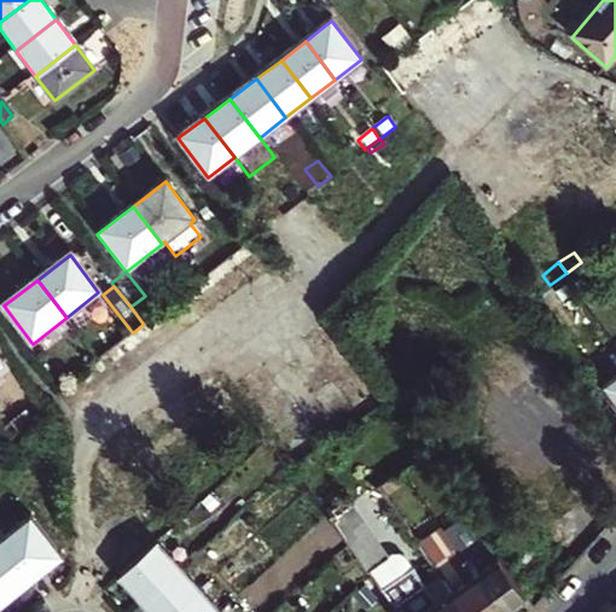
[(603,301),(590,310),(597,320),(610,310),(603,301)]
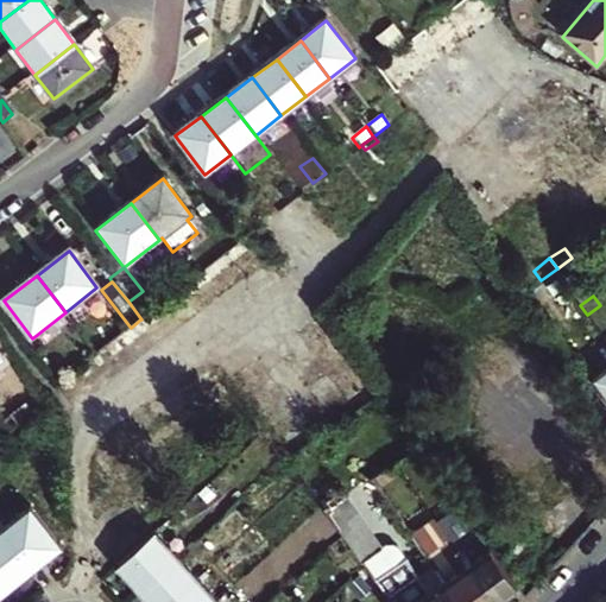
[(570,328),(587,315),(580,305),(563,318),(570,328)]
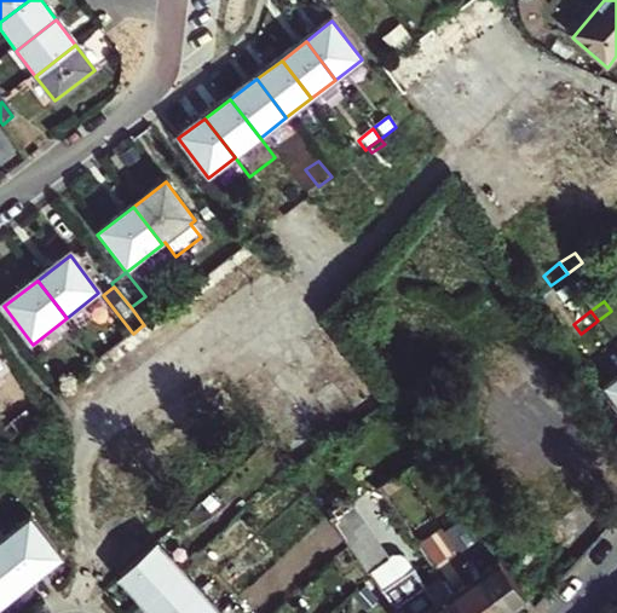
[(616,376),(604,387),(616,404),(616,376)]
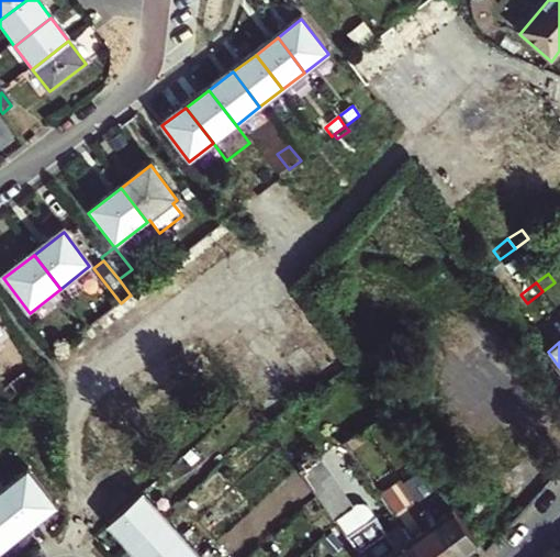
[(31,385),(24,376),(9,387),(17,396),(31,385)]
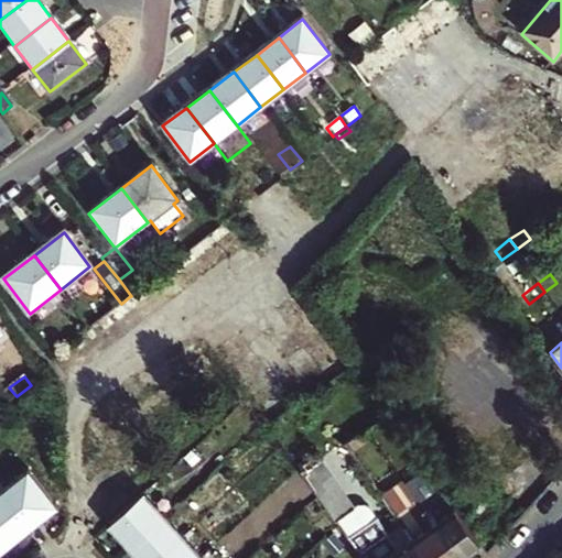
[(183,459),(192,451),(181,439),(172,447),(183,459)]
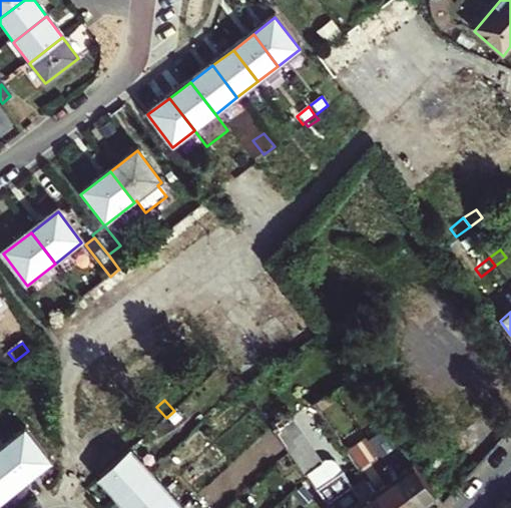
[(174,411),(166,418),(177,430),(185,423),(174,411)]
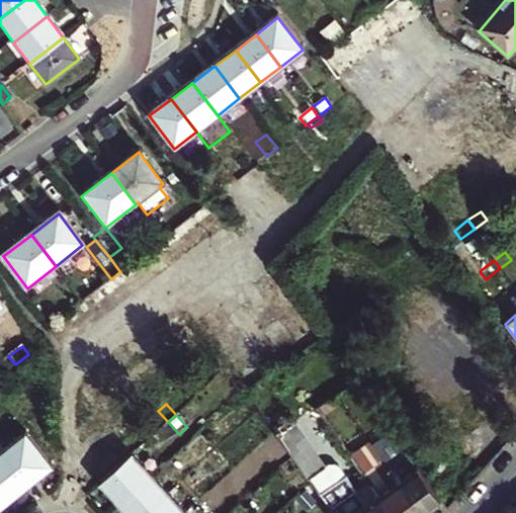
[(491,418),(470,439),(476,444),(464,455),(481,469),(511,437),(491,418)]
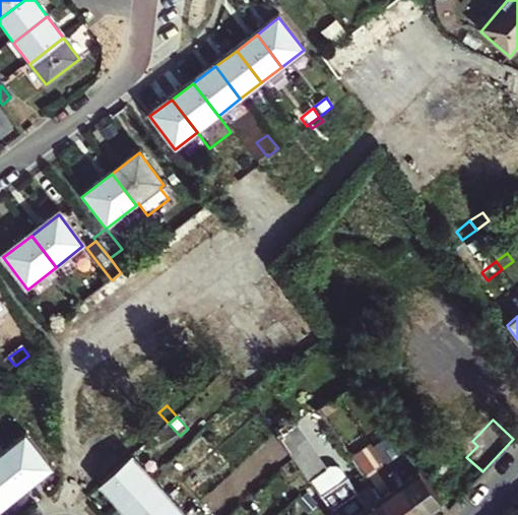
[(363,505),(354,494),(337,470),(330,466),(324,469),(293,426),(276,437),(331,514),(389,514),(376,496),(363,505)]
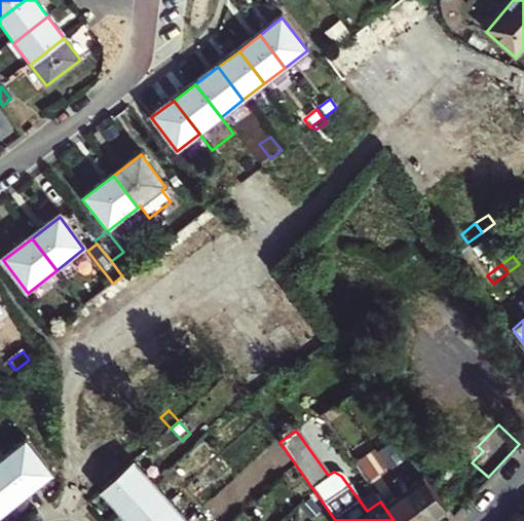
[(407,469),(414,462),(396,436),(387,441),(407,469)]
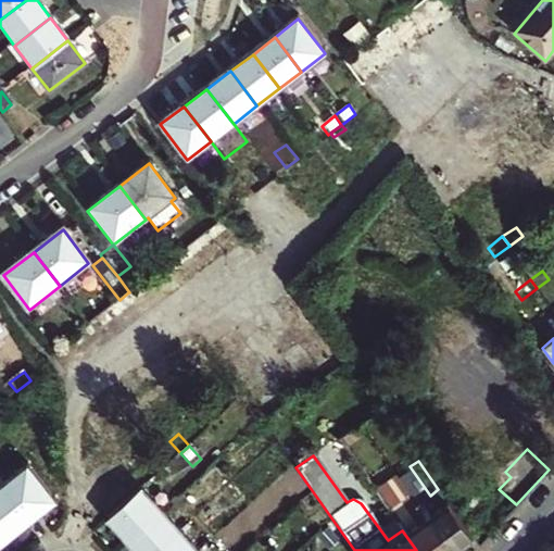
[(3,485),(30,520),(54,501),(27,466),(3,485)]
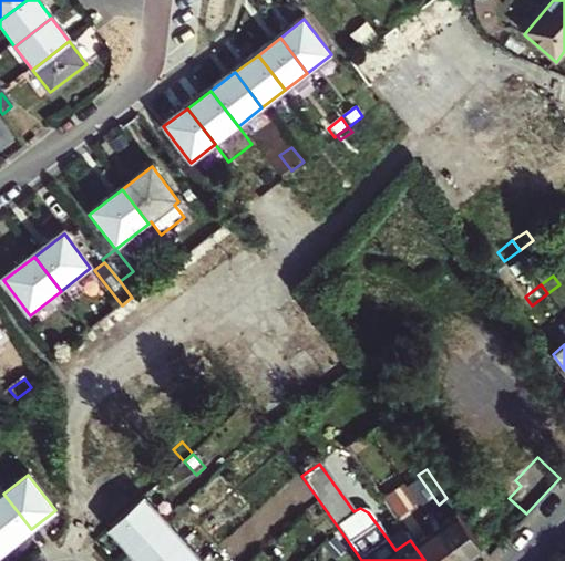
[(482,549),(447,498),(439,505),(418,475),(403,485),(455,560),(466,560),(482,549)]
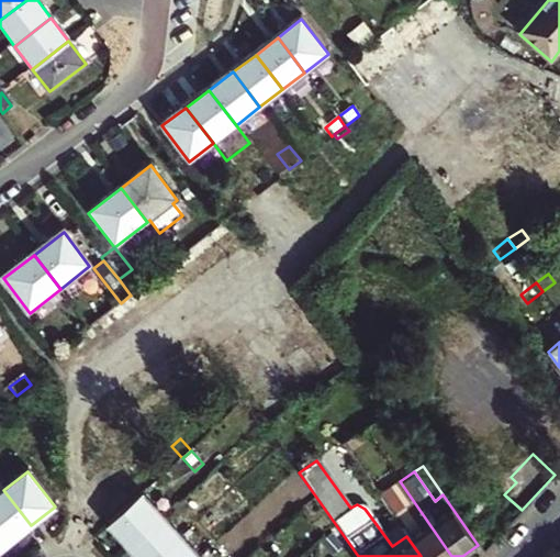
[(109,525),(142,496),(121,472),(89,502),(109,525)]
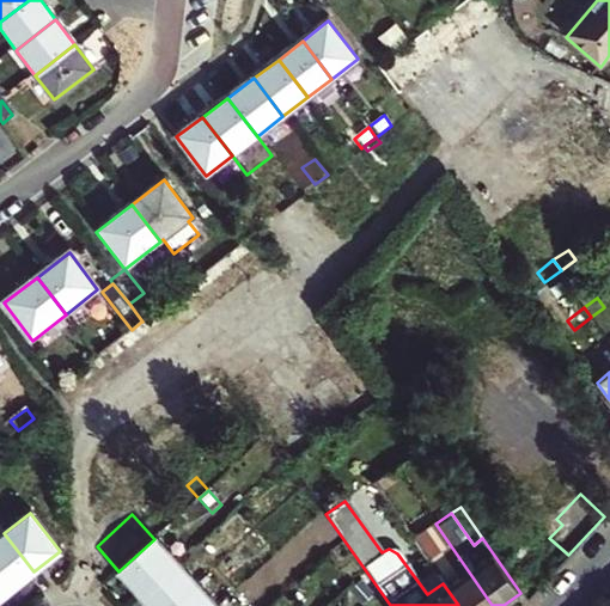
[(492,605),(435,524),(433,521),(410,537),(433,570),(443,583),(458,605),(492,605)]
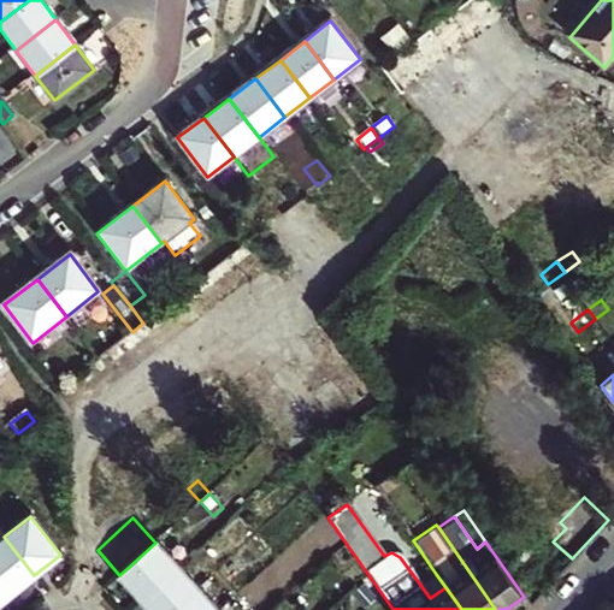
[(242,550),(253,542),(241,528),(230,537),(242,550)]
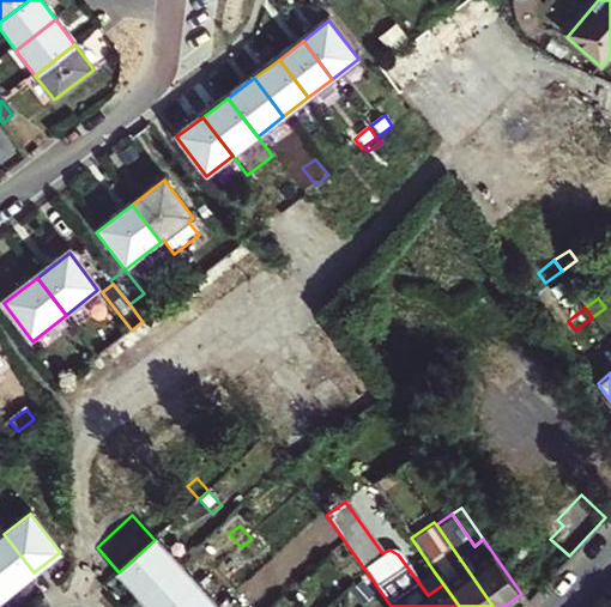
[(0,581),(10,593),(34,572),(4,534),(0,536),(0,581)]
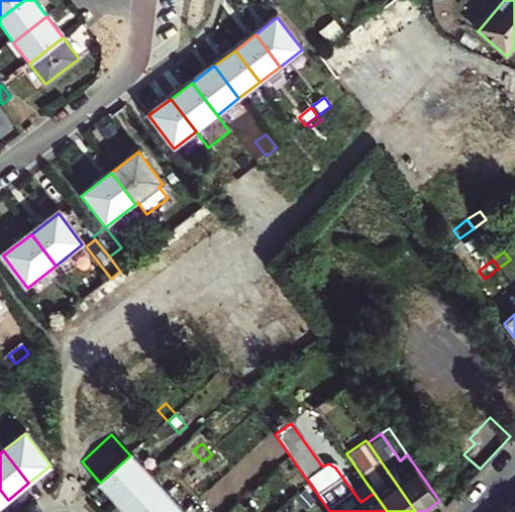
[(212,454),(203,462),(213,473),(221,465),(212,454)]
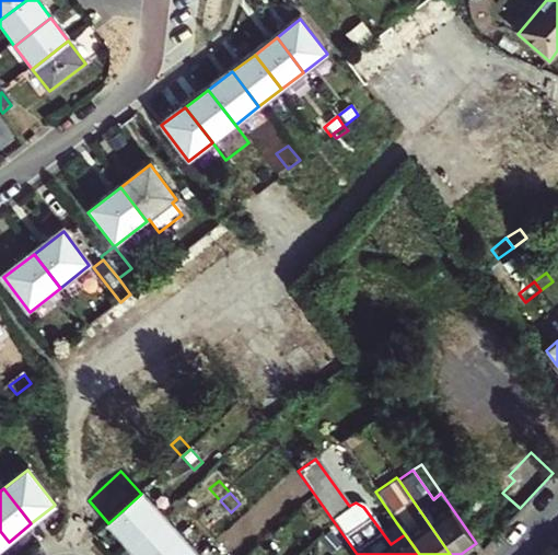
[(108,523),(128,545),(161,516),(141,494),(108,523)]
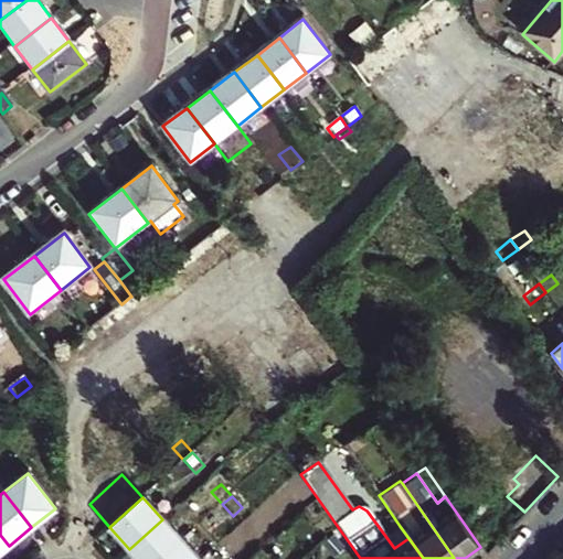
[(162,519),(129,549),(138,558),(160,558),(181,540),(162,519)]
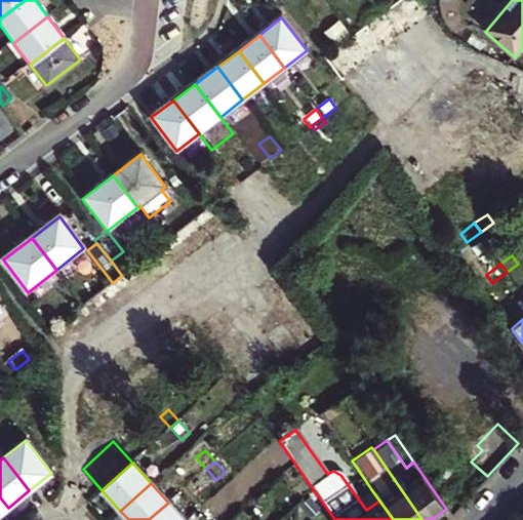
[(379,501),(371,489),(358,498),(366,510),(379,501)]
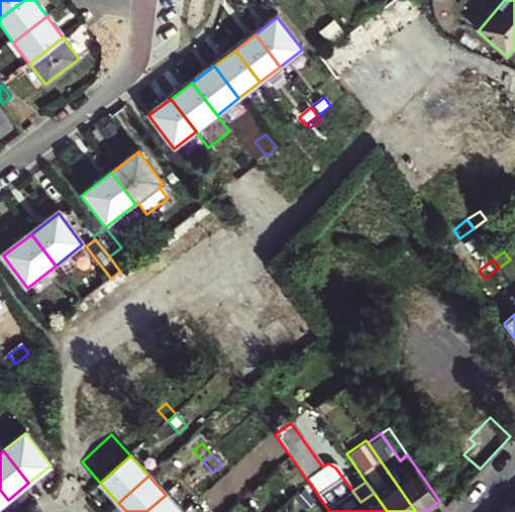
[(238,483),(229,491),(240,503),(248,495),(238,483)]
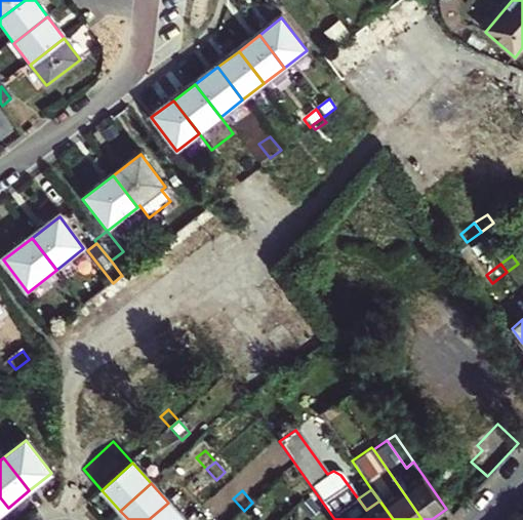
[(182,491),(168,503),(149,519),(192,519),(200,512),(182,491)]
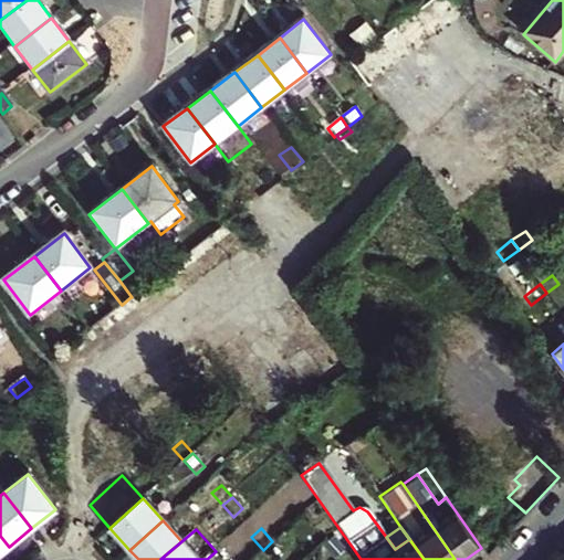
[(0,553),(9,547),(0,536),(0,553)]
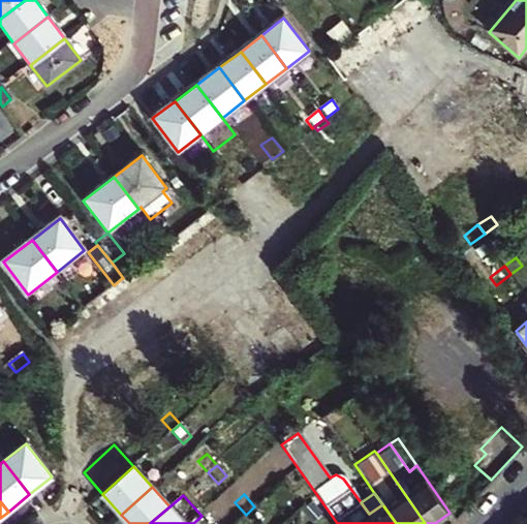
[(305,515),(312,523),(324,513),(316,504),(305,515)]
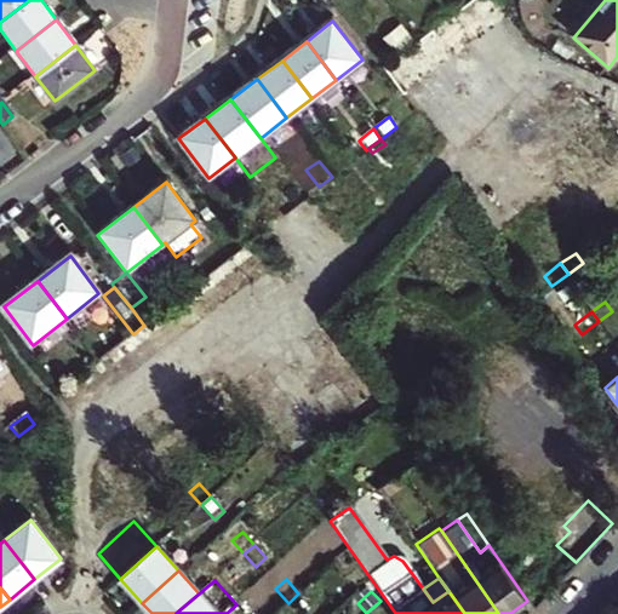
[(298,594),(289,603),(297,613),(304,613),(312,607),(298,594)]
